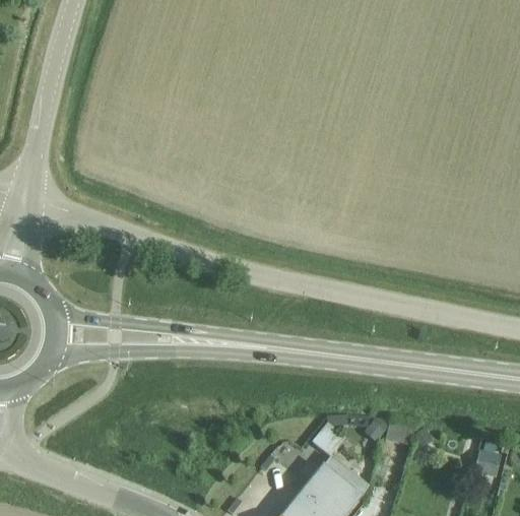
[(375,416),(369,426),(398,441),(405,425),(387,417),(385,424),(375,416)]
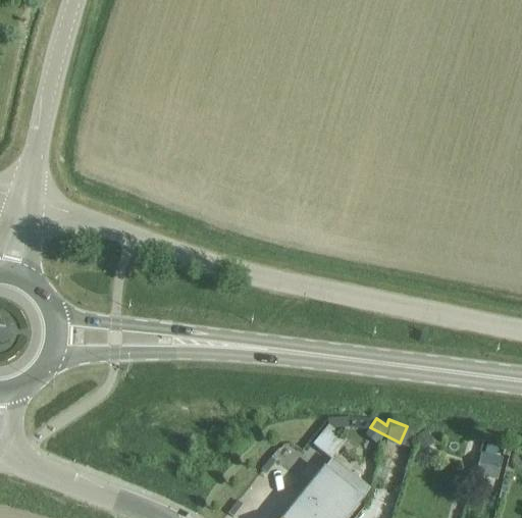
[(332,458),(349,438),(328,422),(313,442),(332,458)]
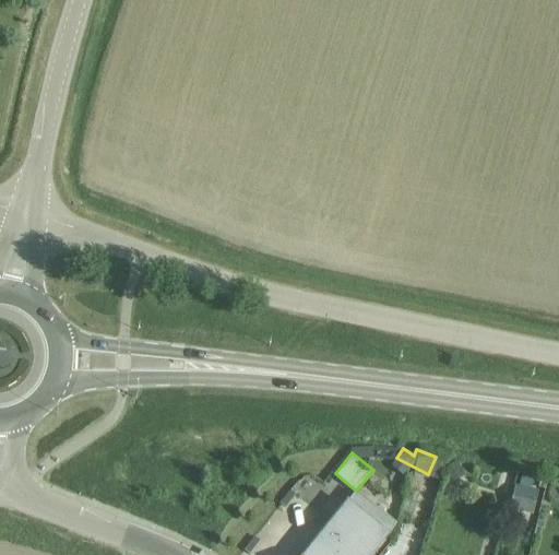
[(456,459),(444,467),(453,481),(465,473),(456,459)]
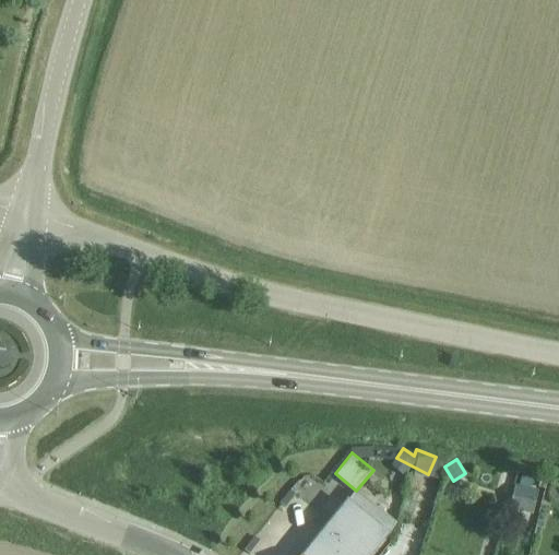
[(515,482),(509,507),(533,512),(538,487),(531,486),(533,477),(521,474),(519,483),(515,482)]
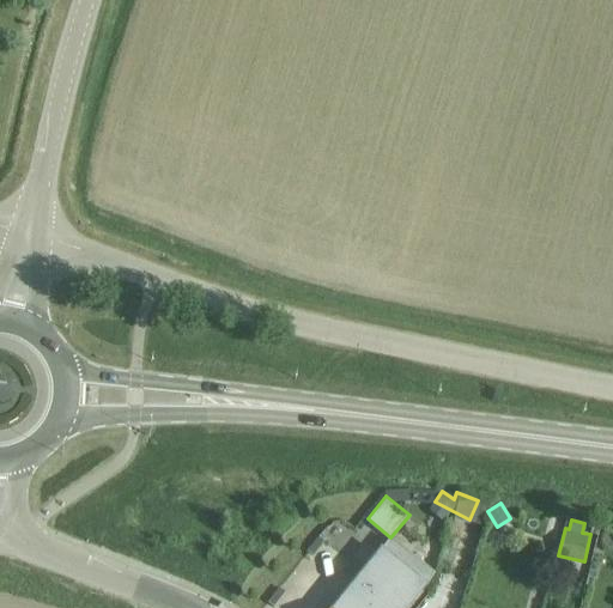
[(320,533),(308,548),(314,553),(326,539),(320,533)]
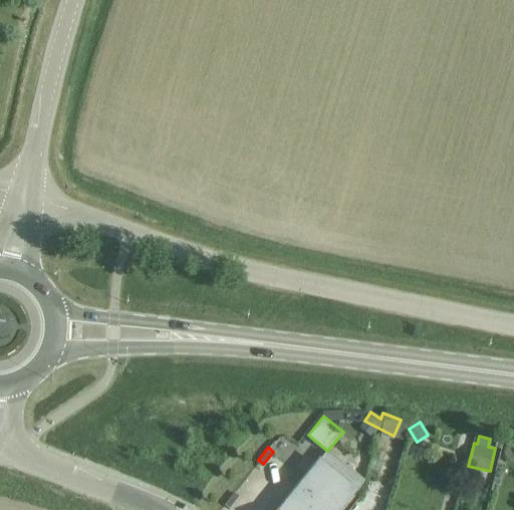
[(340,509),(356,491),(319,461),(279,509),(340,509)]
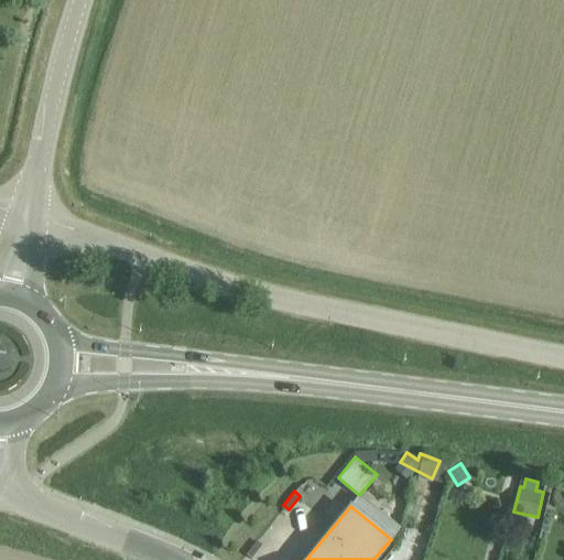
[(546,559),(554,530),(541,527),(533,559),(546,559)]
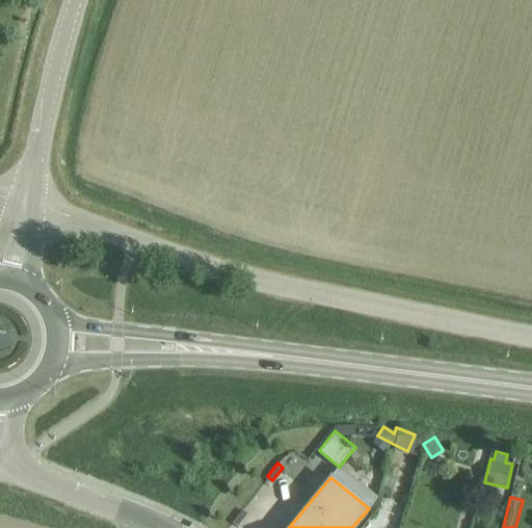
[(243,507),(233,520),(238,524),(248,511),(243,507)]
